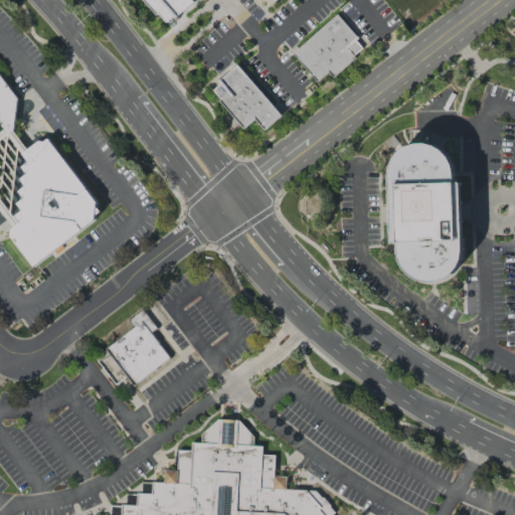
[(193,0),(194,1),(167,26),(143,0),(193,0)]
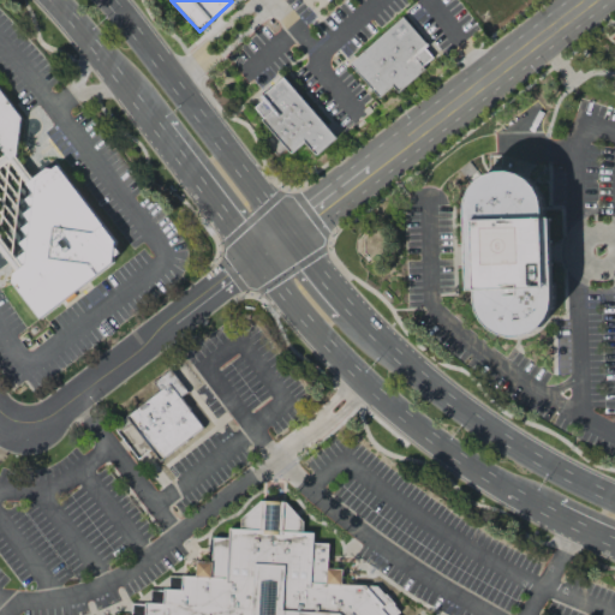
[(348,65),(378,99),(390,87),(396,94),(424,70),(422,66),(431,58),(424,49),(427,47),(401,18),(348,65)]
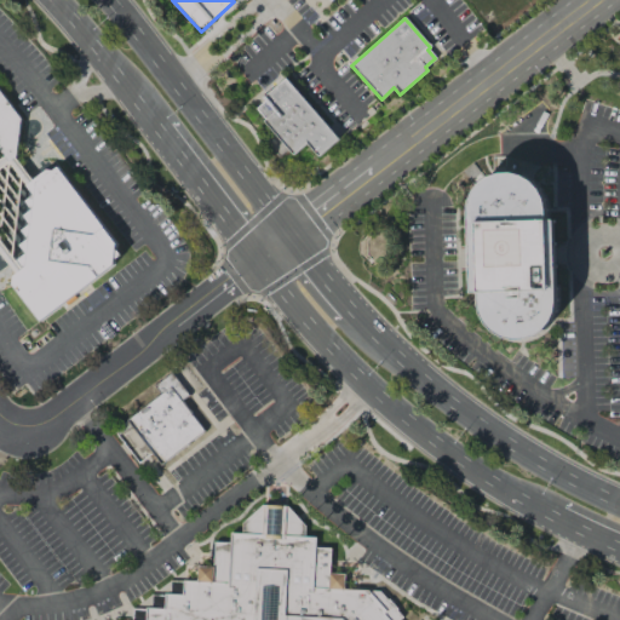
[(285,76),(339,139),(317,158),(306,144),(293,155),(264,121),(262,114),(257,108),(264,102),(260,98),(285,76)]
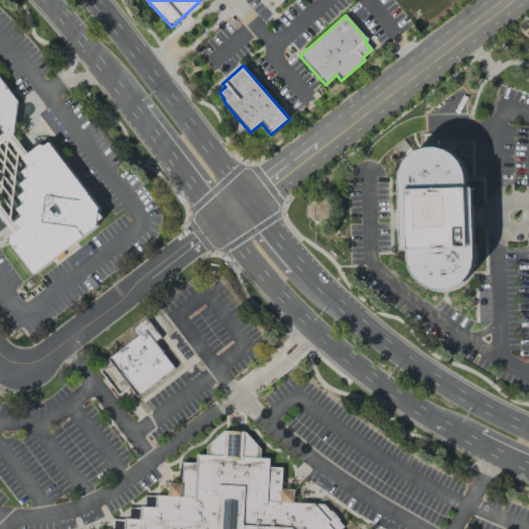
[(0,218),(10,231),(8,242),(33,274),(96,225),(98,207),(45,139),(26,153),(12,134),(17,101),(0,80),(0,218)]
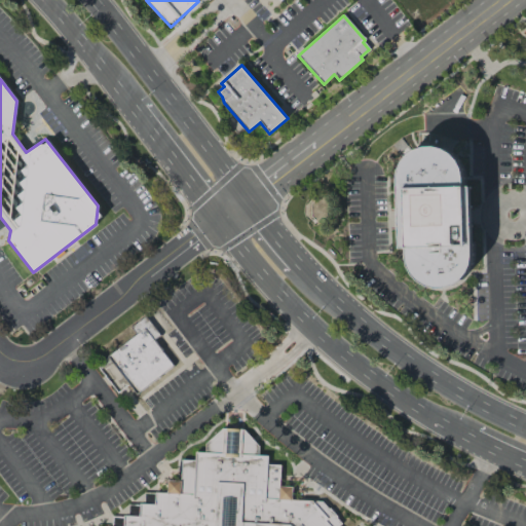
[(399,249),(405,249),(407,257),(408,268),(413,277),(421,284),(430,289),(441,289),(451,287),(459,282),(466,273),(470,263),(472,258),(470,215),(470,186),(463,186),(462,173),(457,160),(448,152),(438,148),(429,147),(420,149),(412,153),(405,159),(401,167),(399,176),(398,188),(399,249)]
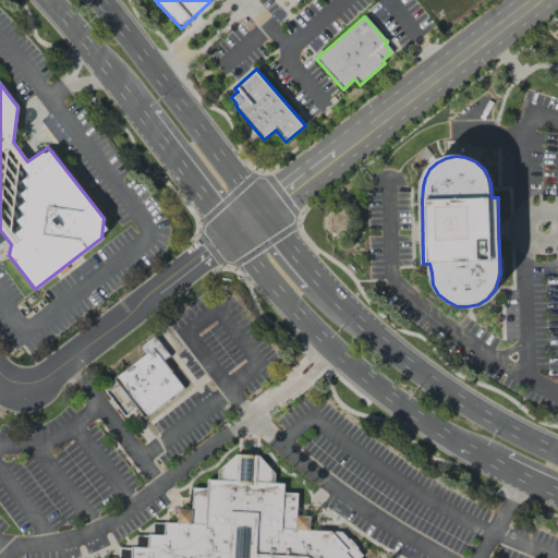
[(154,336),(138,348),(144,355),(112,378),(144,419),(183,388),(162,361),(169,355),(154,336)]
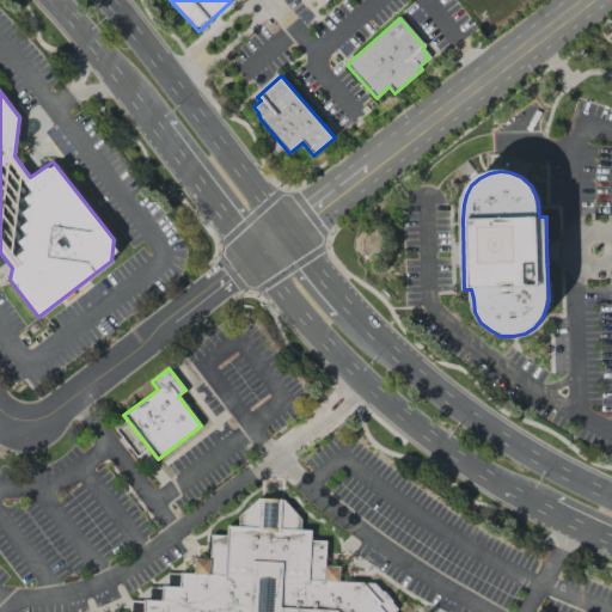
[(259,499),(282,500),(301,520),(301,531),(312,531),(312,540),(326,540),(326,567),(340,567),(338,583),(374,585),(397,610),(393,611),(123,611),(140,611),(141,598),(159,598),(159,585),(177,585),(178,571),(193,571),(193,558),(209,558),(210,534),(226,534),(226,525),(239,525),(239,516),(259,499)]
